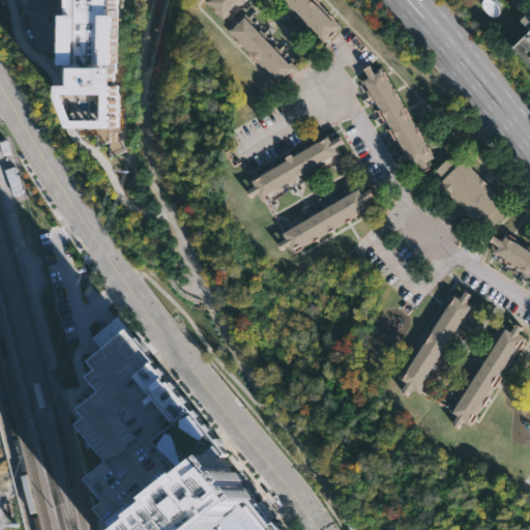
[(124,125),(78,125),(66,97),(66,83),(69,82),(70,62),(68,62),(65,62),(67,11),(70,11),(70,0),(114,0),(114,12),(120,12),(120,60),(124,60),(124,125)]
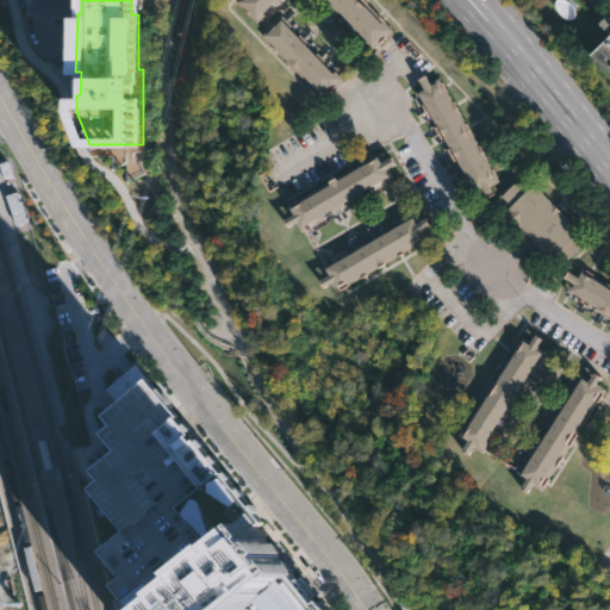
[(275,0),(273,2),(271,0),(268,0),(260,8),(265,12),(256,20),(235,0),(275,0)]
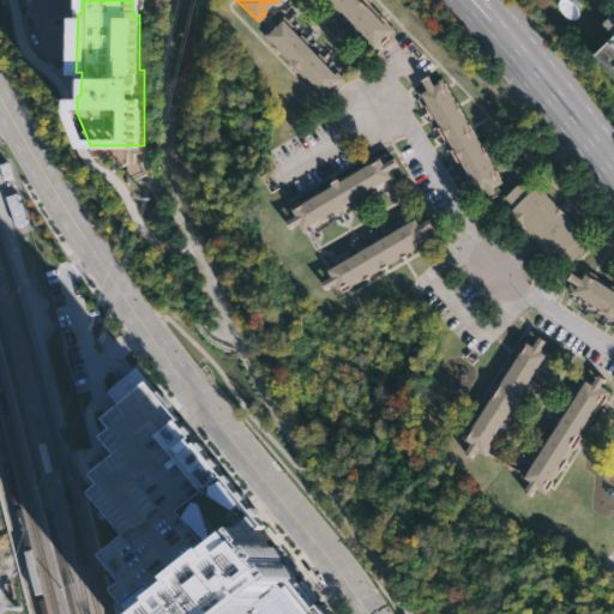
[(361,0),(384,23),(387,19),(395,26),(374,46),(357,28),(356,29),(348,20),(350,18),(339,7),(338,10),(329,1),(330,0),(361,0)]
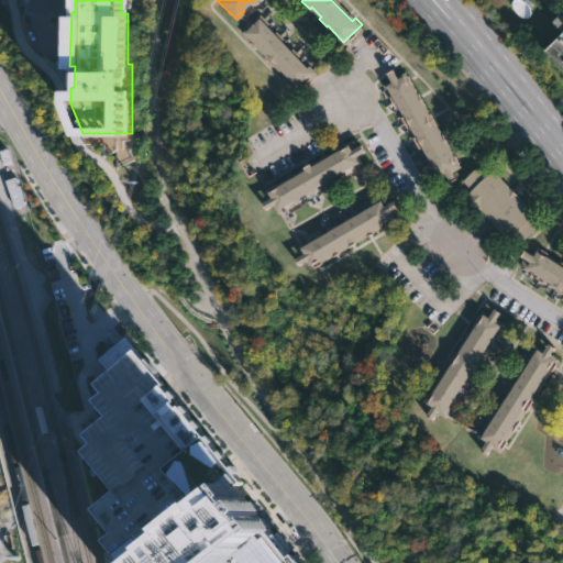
[(562,72),(543,52),(562,32),(552,21),(559,14),(562,10),(562,72)]
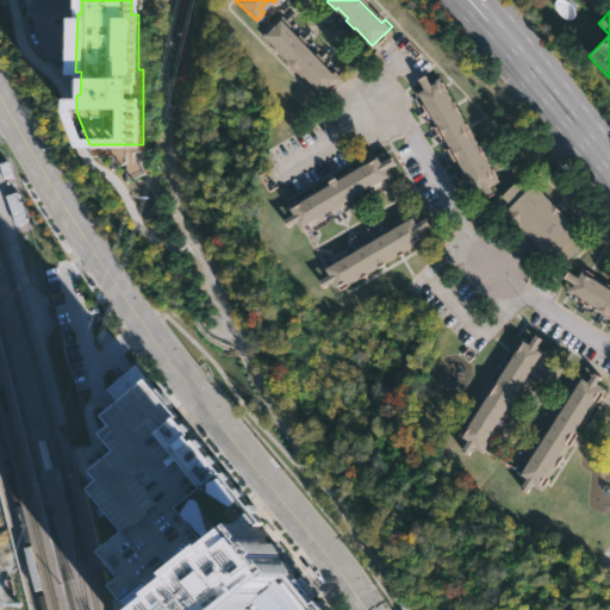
[(294,33),(296,35),(298,31),(307,41),(305,43),(313,53),(316,50),(325,58),(323,61),(331,69),(334,66),(343,75),(323,95),(260,33),(280,12),(291,23),(287,26),(294,33)]
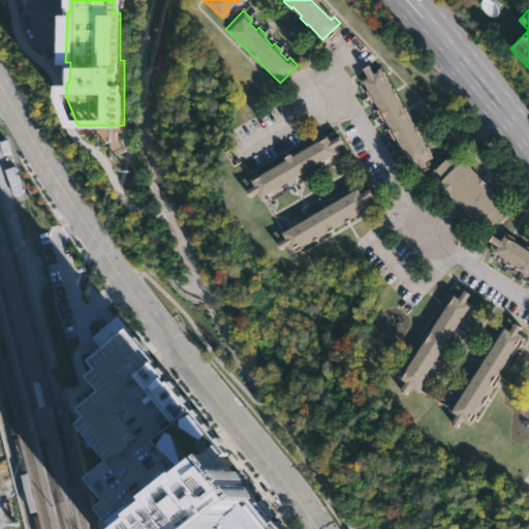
[(367,66),(371,73),(380,67),(434,158),(427,162),(430,167),(422,173),(417,166),(412,170),(360,82),(365,78),(361,69),(367,66)]
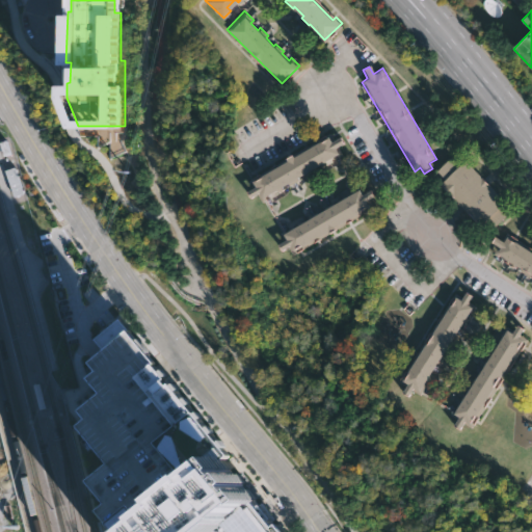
[(330,138),(331,140),(340,135),(344,142),(340,144),(345,153),(340,156),(338,153),(326,160),(328,163),(324,165),(322,162),(316,166),(317,169),(308,176),(306,171),(298,176),(300,179),(291,185),(289,181),(283,185),(285,188),(281,190),(278,188),(263,196),(260,191),(250,197),(246,191),(256,185),(253,180),(287,159),(286,157),(292,153),(294,156),(328,135),(330,138)]
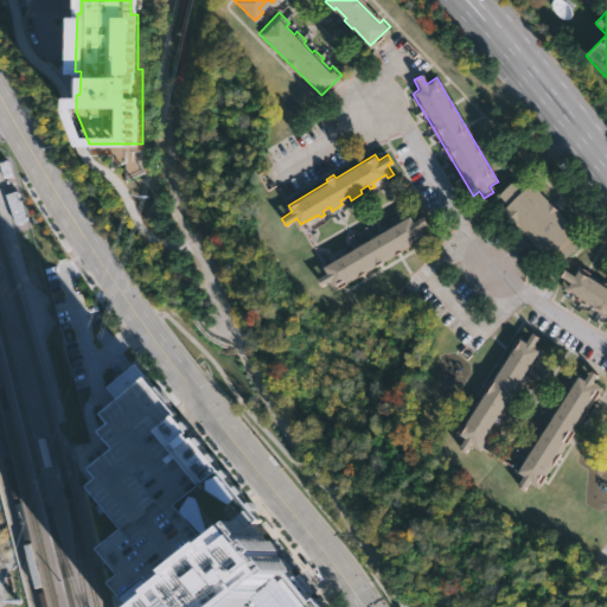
[(516,177),(525,186),(531,180),(577,229),(570,235),(577,243),(563,257),(555,248),(548,256),(503,209),(509,203),(499,193),(516,177)]
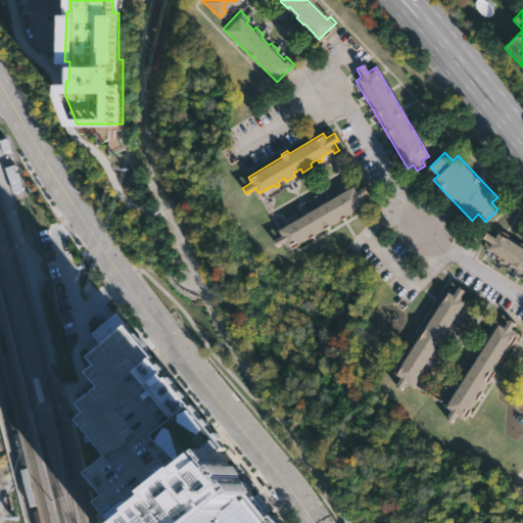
[(353,184),(357,189),(366,184),(369,189),(360,194),(365,203),(289,247),(285,239),(276,244),(272,238),(282,233),(279,227),(353,184)]
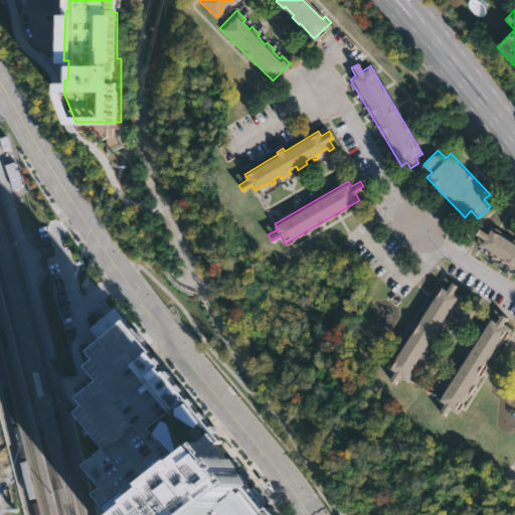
[(499,231),(514,241),(514,265),(480,242),(483,237),(475,232),(479,226),(487,231),(491,226),(499,231)]
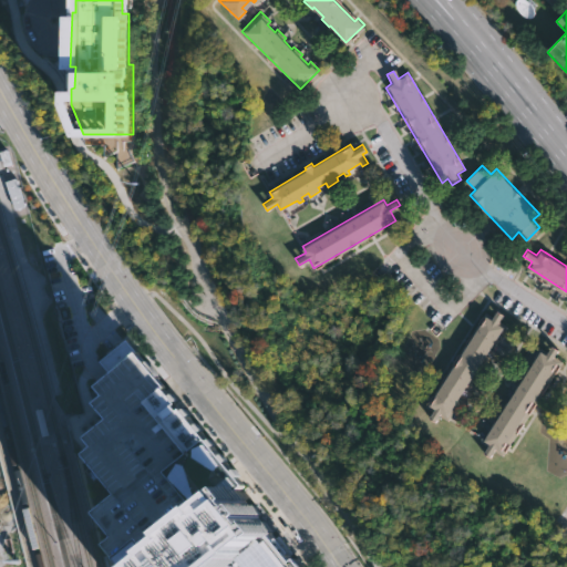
[(504,313),(498,322),(504,326),(498,336),(503,338),(497,347),(493,343),(485,356),(490,358),(484,367),(480,364),(473,375),(477,378),(471,387),(467,384),(453,405),(457,409),(451,418),(442,412),(436,421),(430,416),(434,409),(429,404),(487,315),(493,318),(497,310),(504,313)]
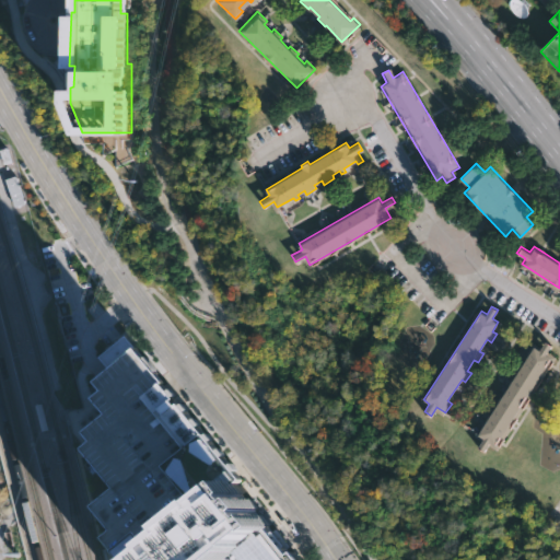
[(126,335),(232,466),(235,469),(234,470),(240,478),(232,485),(138,559),(117,559),(101,539),(109,532),(91,508),(113,490),(81,450),(90,443),(81,433),(104,415),(92,400),(100,393),(92,383),(103,374),(108,370),(97,357),(126,335)]
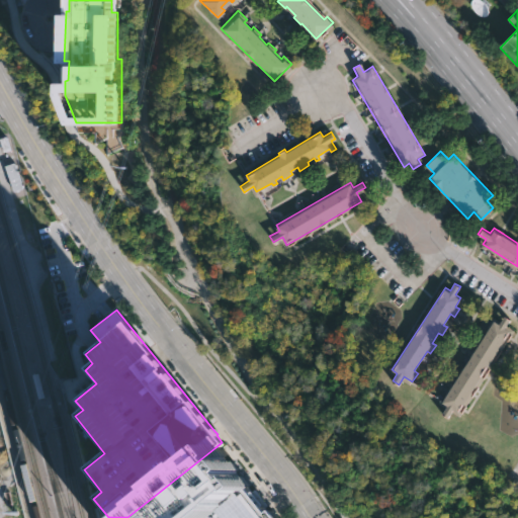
[(510,320),(505,327),(511,331),(457,414),(454,412),(449,419),(442,414),(445,408),(438,404),(441,399),(443,400),(495,321),(500,324),(505,316),(510,320)]
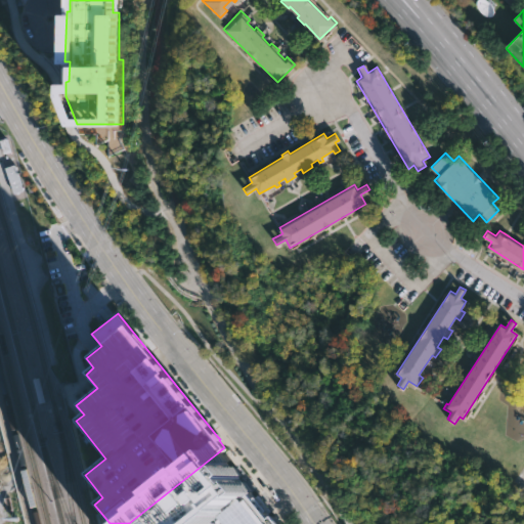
[(129,523),(217,453),(274,523),(219,523),(217,523),(129,523)]
